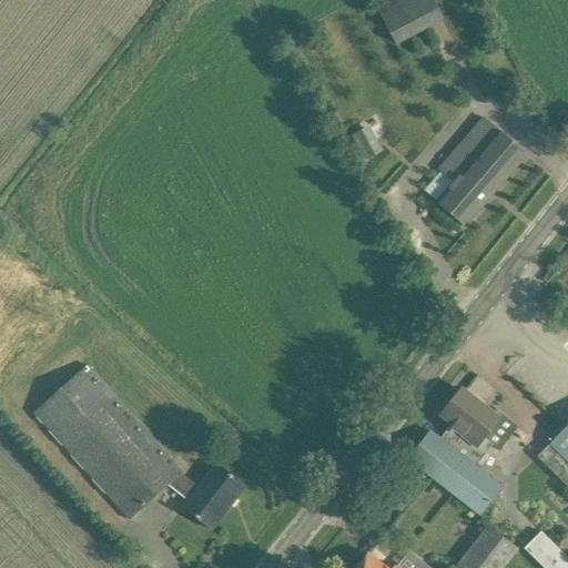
[(387,0),(376,7),(395,41),(443,16),(434,0),(387,0)]
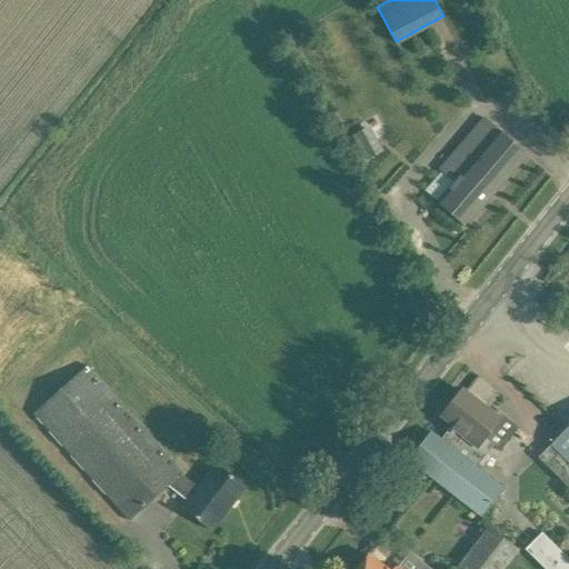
[(437,203),(466,228),(528,156),(485,119),(440,171),(453,183),(437,203)]
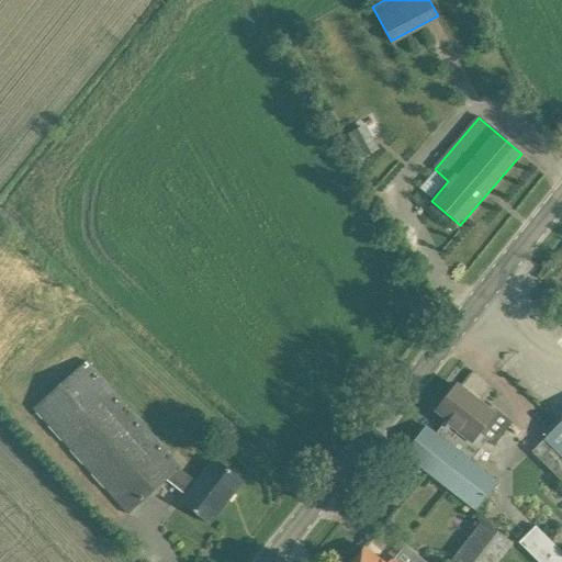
[(180,502),(209,525),(243,482),(214,459),(195,482),(179,469),(181,468),(86,362),(34,408),(128,515),(167,480),(186,495),(180,502)]
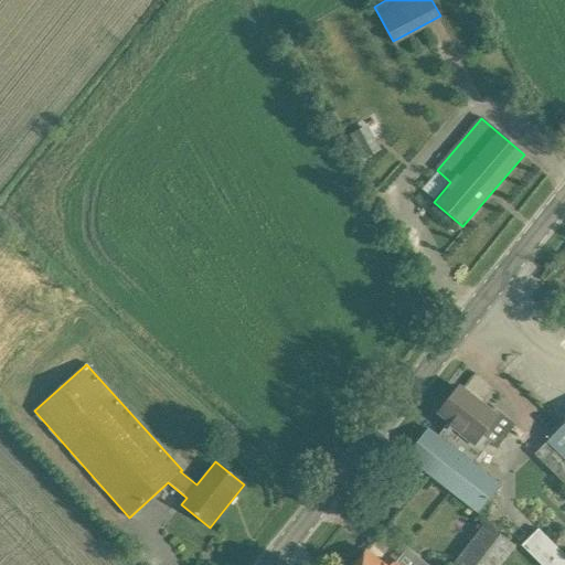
[(406,457),(452,493),(479,514),(500,486),(472,465),(489,443),(480,436),(496,416),(459,388),(444,409),(455,417),(439,438),(428,429),(406,457)]
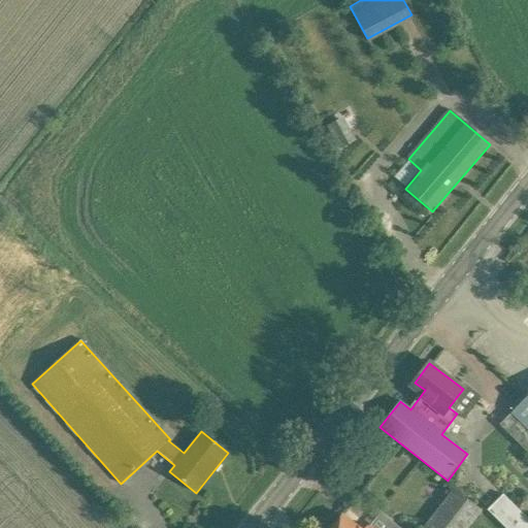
[(527,395),(499,425),(527,452),(527,395)]
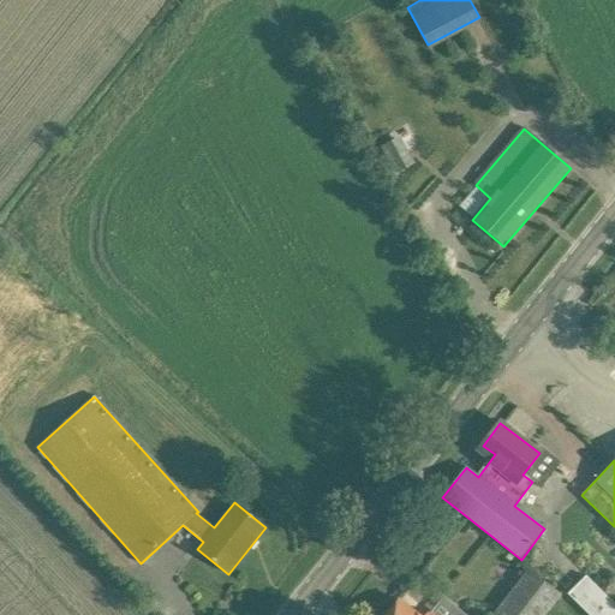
[(496,614),(543,614),(560,593),(530,571),(496,614)]
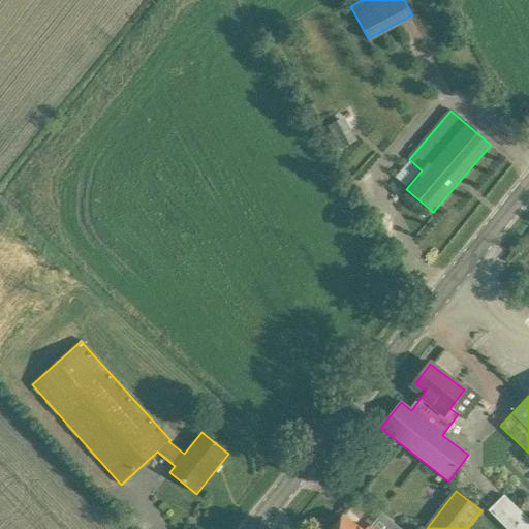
[(528,528),(528,520),(503,496),(489,511),(505,528),(528,528)]
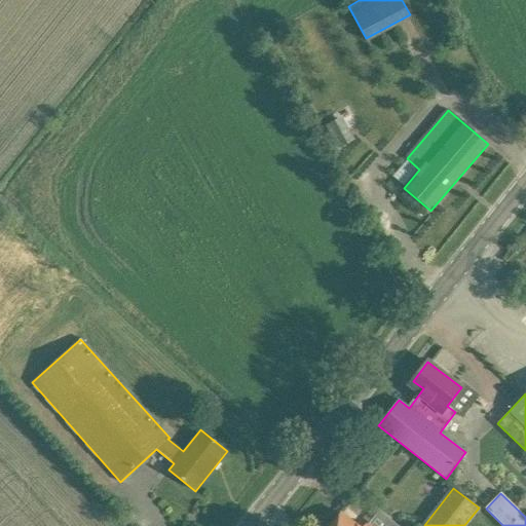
[(366,525),(365,525),(357,525),(341,513),(330,525),(366,525)]
